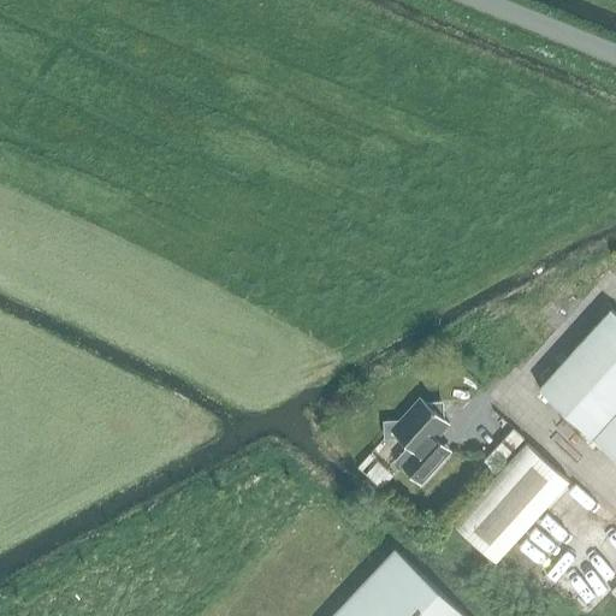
[(615,313),(611,309),(539,389),(615,457),(615,313)]
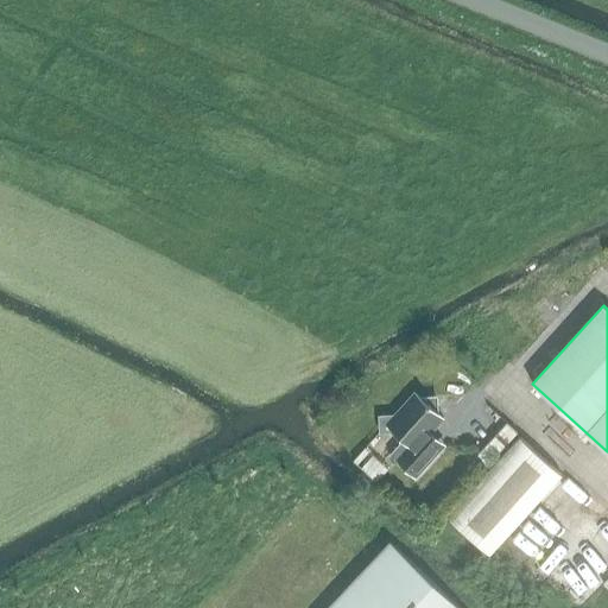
[(420,398),(415,393),(393,416),(380,417),(380,432),(394,431),(404,439),(391,455),(416,477),(439,451),(425,438),(443,419),(437,413),(434,417),(429,413),(429,410),(431,410),(430,404),(429,404),(429,398),(420,398)]
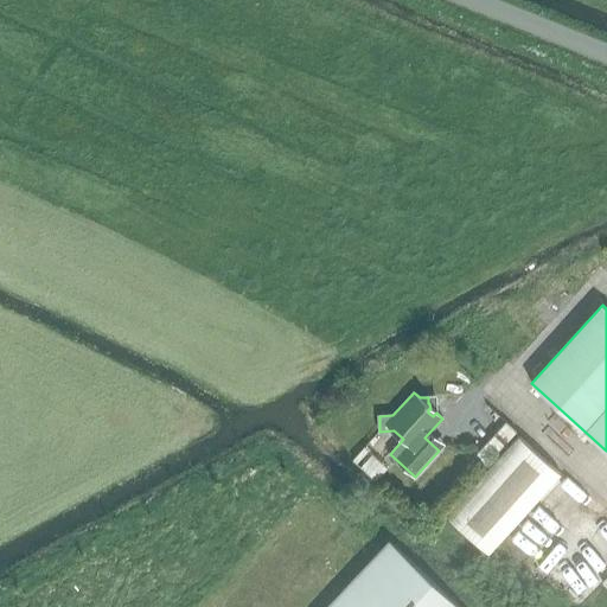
[(505,423),(475,455),(485,465),(516,433),(505,423)]
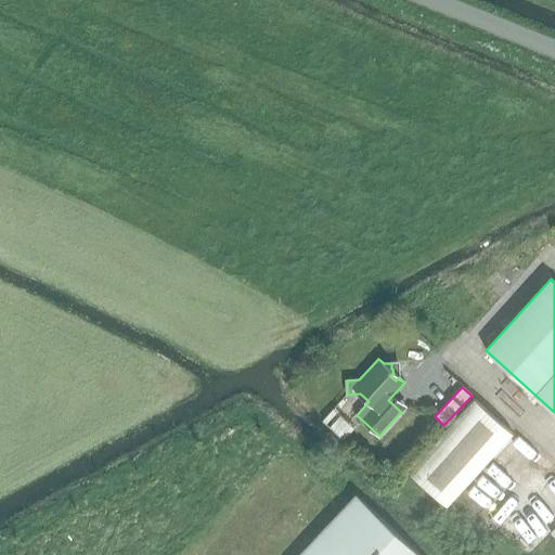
[(512,435),(473,399),(408,472),(447,507),(512,435)]
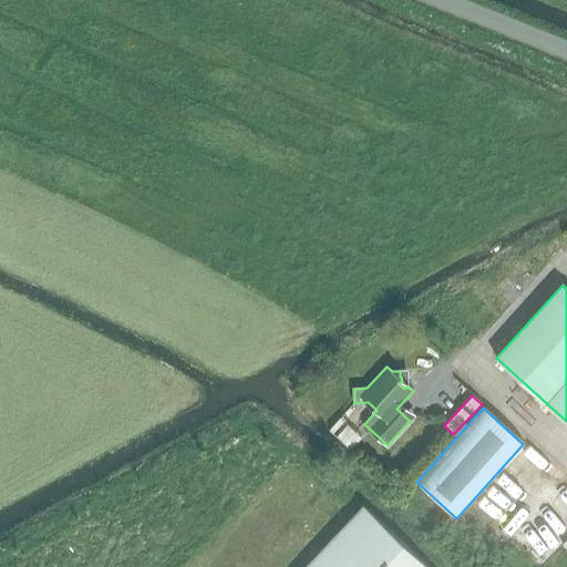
[(307,566),(430,566),(364,506),(307,566)]
